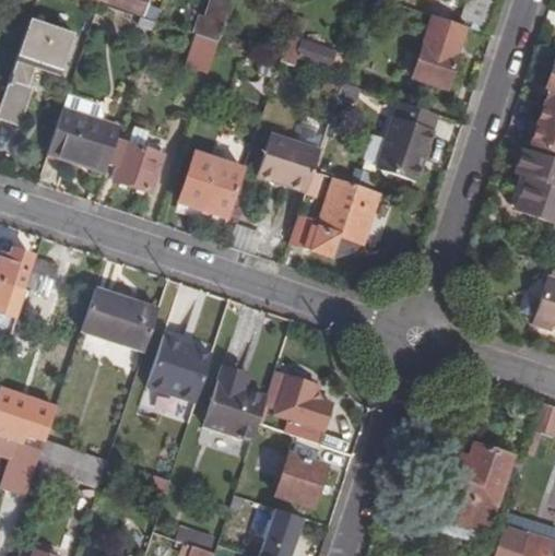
[(99,0),(110,0),(152,13),(155,0),(99,0)]
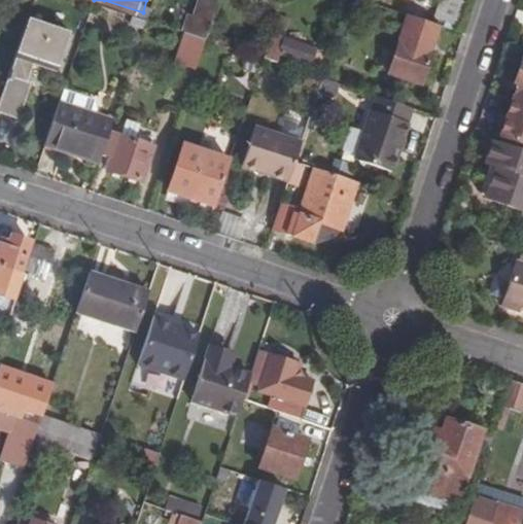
[(190,22),(187,32),(206,38),(217,4),(205,0),(202,0),(197,12),(195,18),(190,22)]
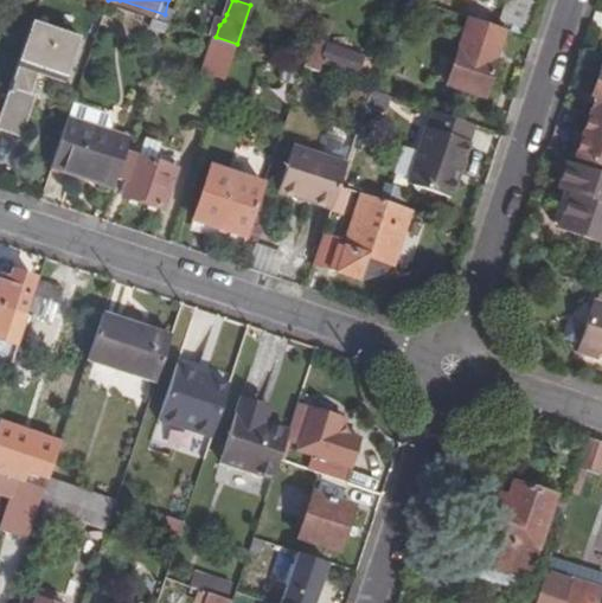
[(511,10),(507,19),(531,26),(535,18),(511,10)]
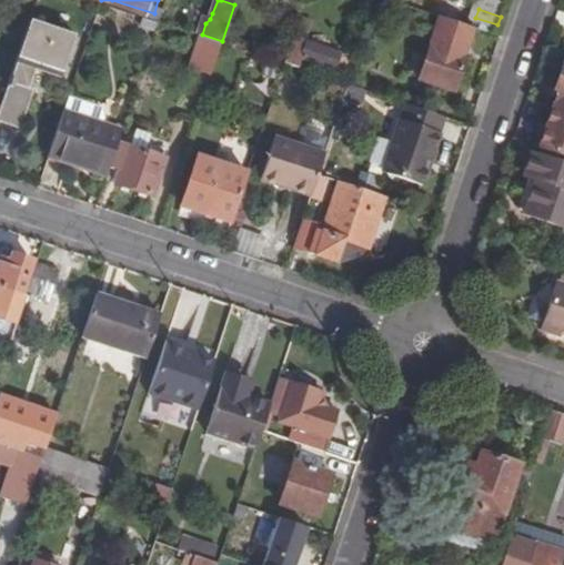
[(300,13),(284,62),(302,68),(305,57),(336,66),(341,50),(309,39),(315,19),(300,13)]
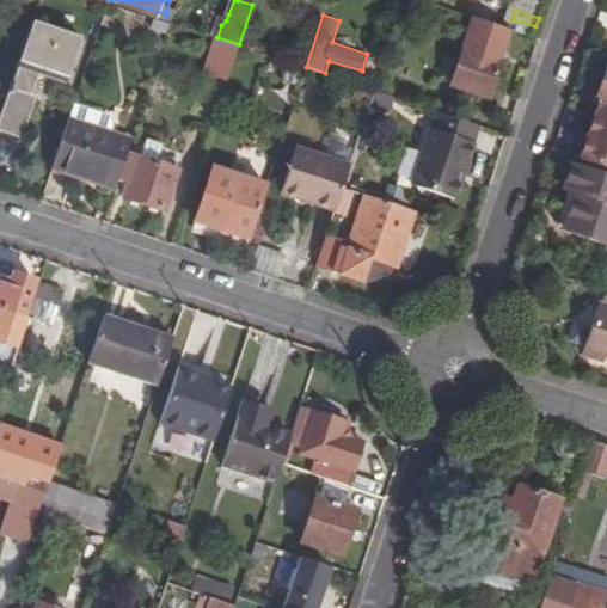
[(465,47),(452,86),(489,99),(501,60),(500,59),(509,28),(474,17),(465,47)]
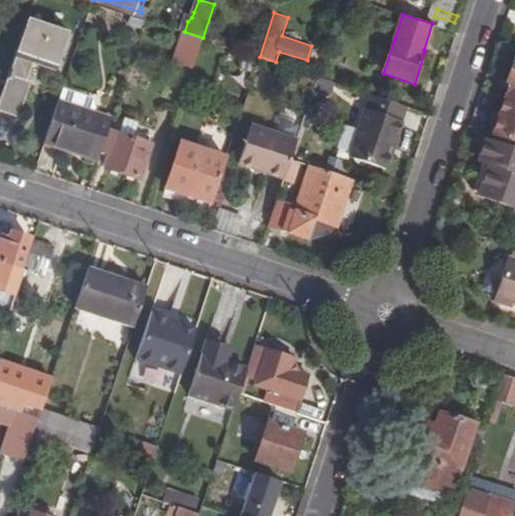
[(27,17),(0,100),(0,126),(9,130),(18,102),(24,104),(32,80),(29,79),(37,58),(59,65),(70,30),(27,17)]
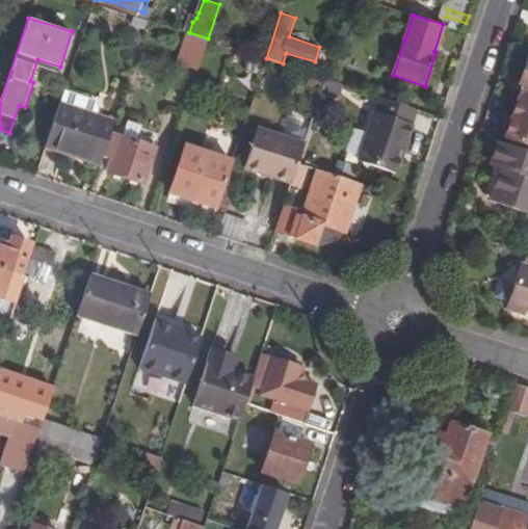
[(208,38),(189,32),(180,62),(199,69),(208,38)]
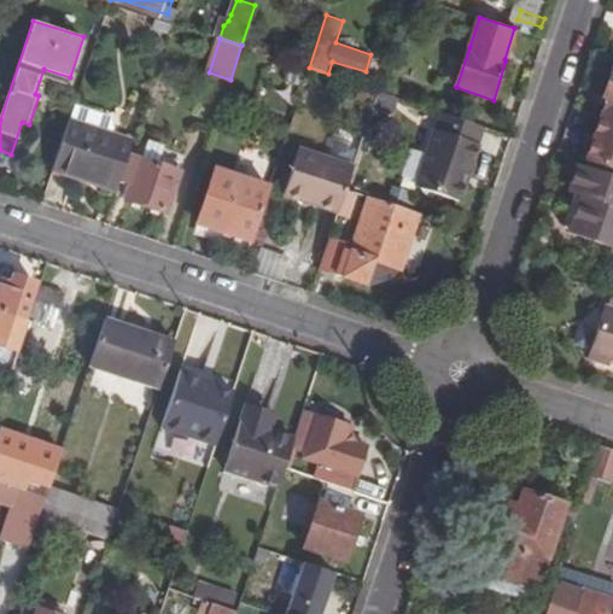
[(461,44),(448,85),(456,87),(470,47),(461,44)]
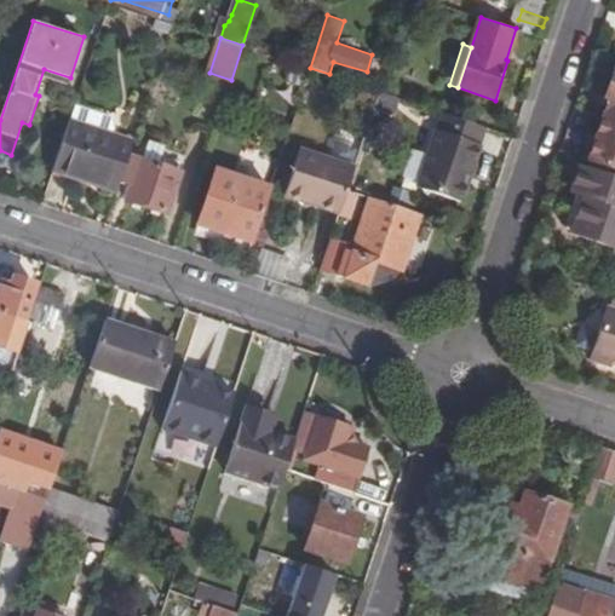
[(614,70),(605,96),(610,97),(587,159),(614,168),(614,70)]
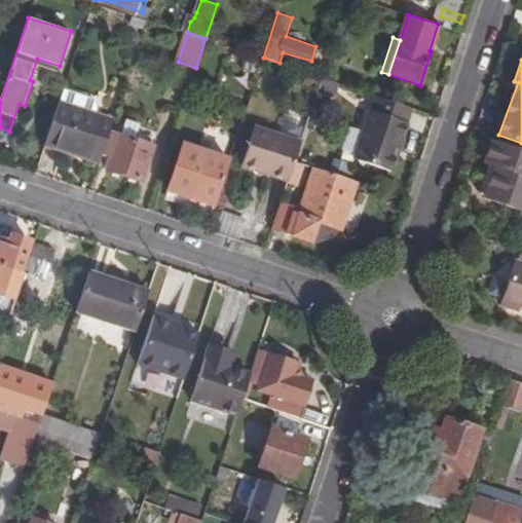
[(339,83),(343,70),(326,65),(322,77),(337,82),(339,83)]
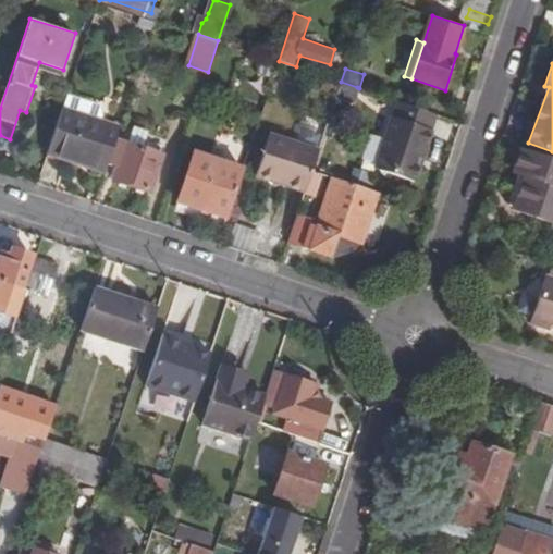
[(353,100),(357,87),(341,82),(336,95),(353,100)]
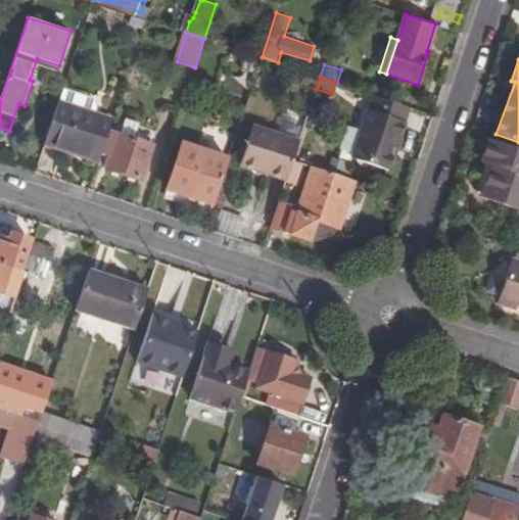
[(63,88),(45,143),(100,160),(104,150),(110,131),(113,121),(95,114),(97,108),(96,99),(63,88)]
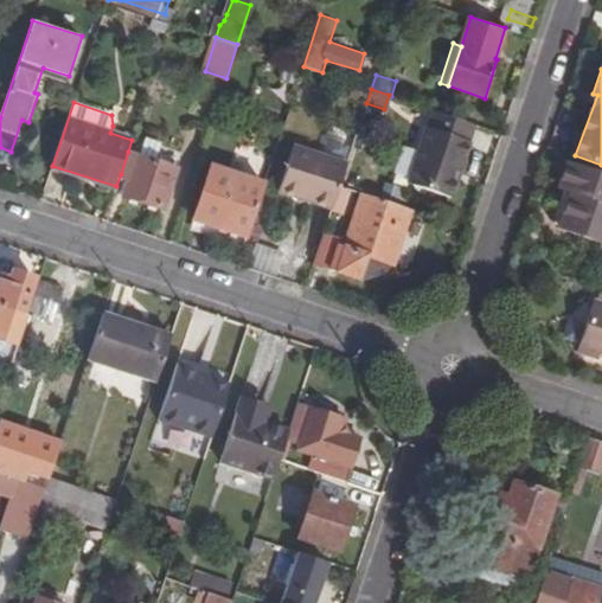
[(476,124),(434,110),(410,183),(452,197),(476,124)]
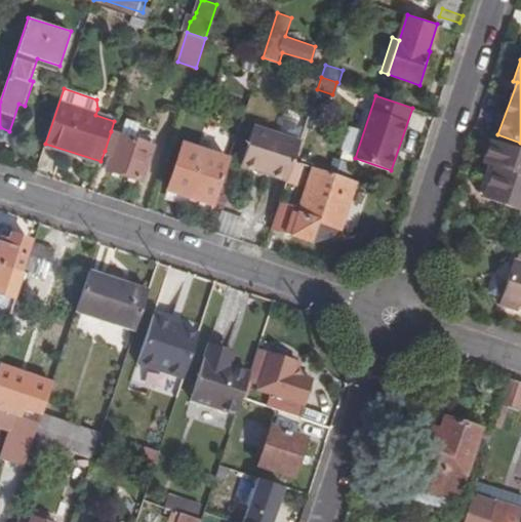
[(286,181),(299,143),(253,126),(241,161),(270,170),(268,174),(286,181)]
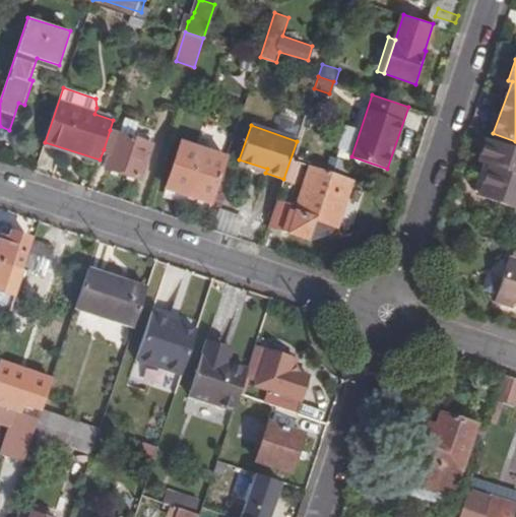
[(112,151),(107,167),(141,180),(153,144),(137,139),(120,133),(110,130),(104,149),(112,151)]
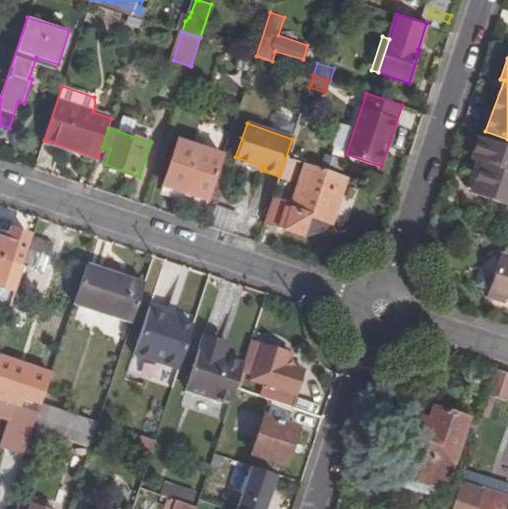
[(481,158),(470,189),(488,195),(491,187),(507,192),(507,148),(478,138),(471,155),(481,158)]
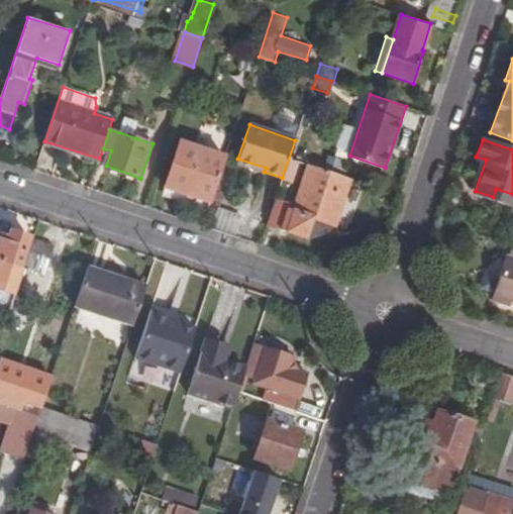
[(183,141),(168,185),(211,199),(226,156),(183,141)]
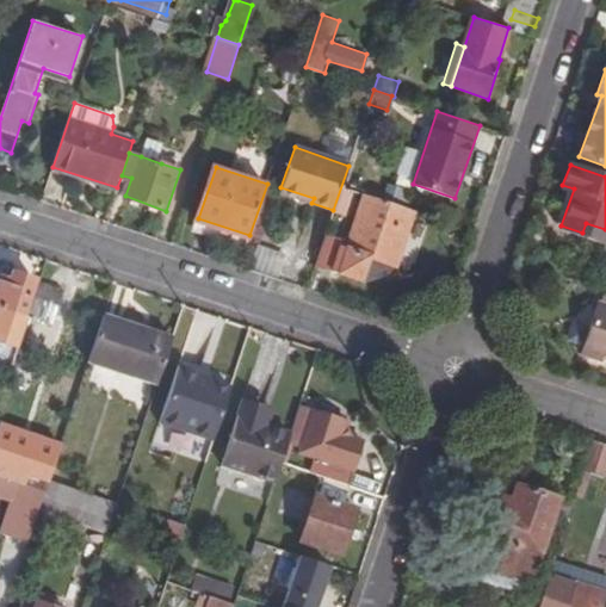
[(314,198),(280,187),(279,193),(311,203),(314,198)]
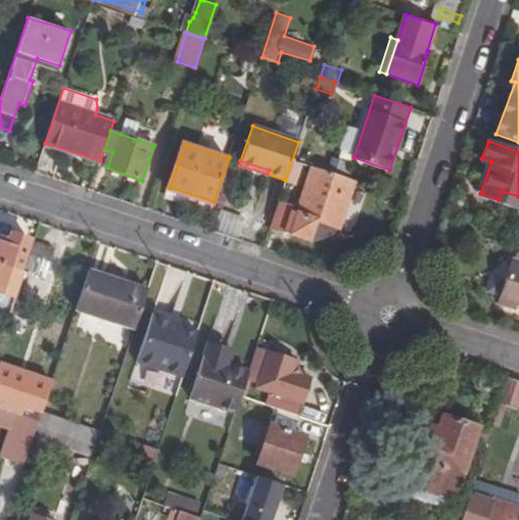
[(292,160),(285,180),(294,183),(301,163),(292,160)]
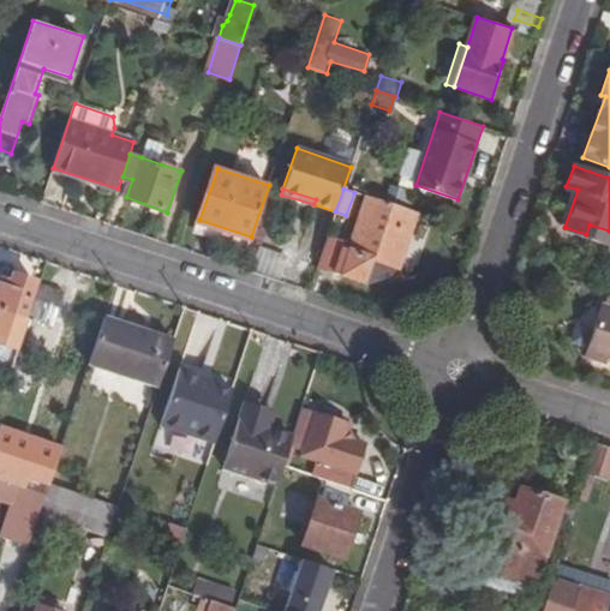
[(354,192),(346,215),(358,219),(365,196),(354,192)]
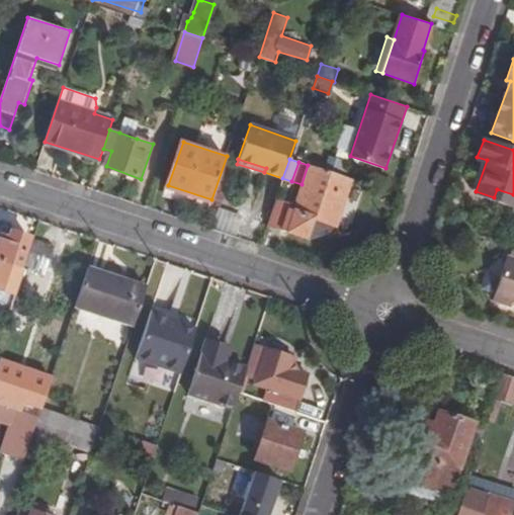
[(308,165),(302,184),(292,210),(288,209),(289,205),(275,200),(266,226),(305,237),(312,236),(321,234),(329,231),(336,223),(349,179),(308,165)]
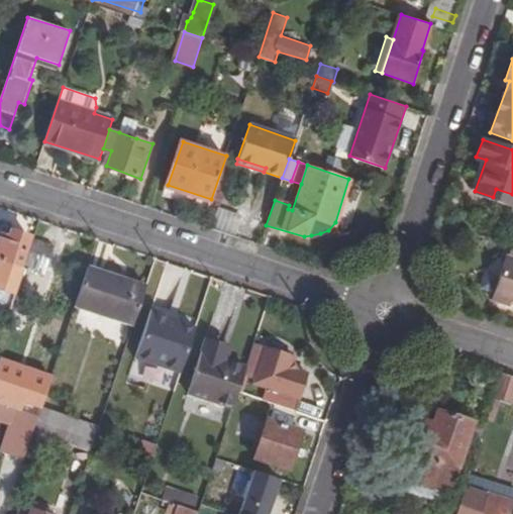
[(496,189),(493,197),(510,203),(512,197),(512,194),(496,189)]
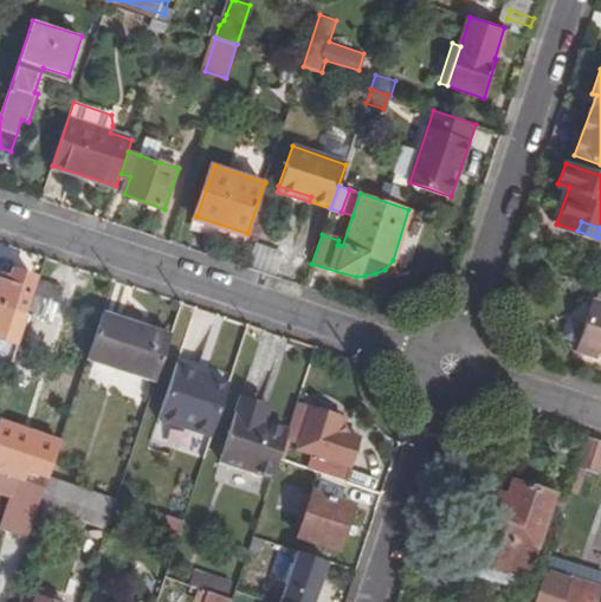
[(279,248),(257,241),(250,264),(272,271),(279,248)]
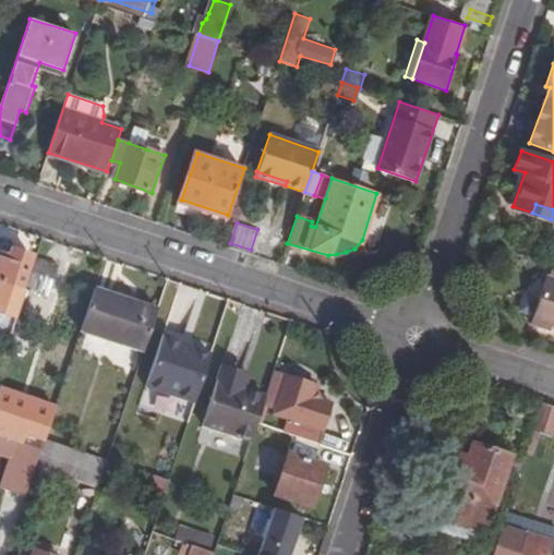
[(2,244),(0,252),(11,256),(14,250),(2,244)]
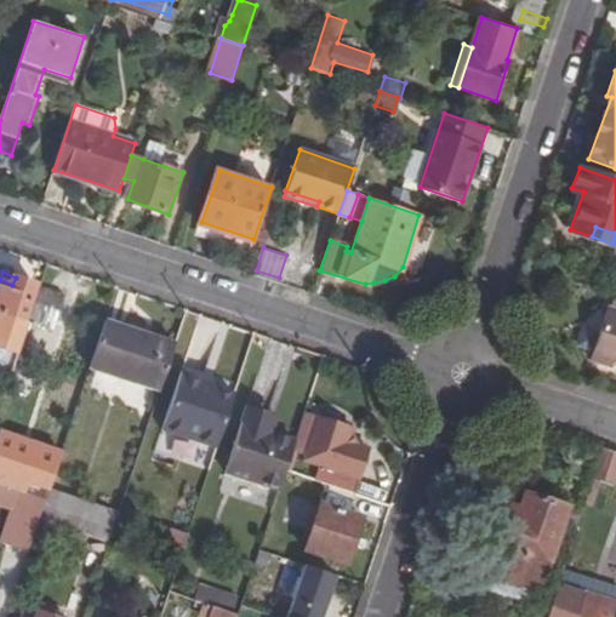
[(23,320),(35,284),(16,278),(12,285),(0,280),(0,344),(20,352),(28,323),(23,320)]
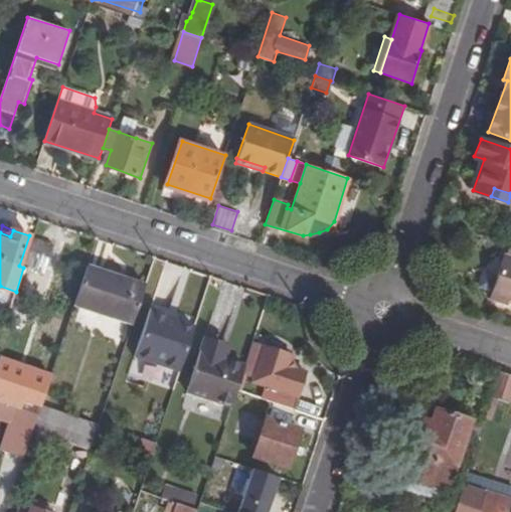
[(34,236),(25,264),(43,271),(52,243),(34,236)]
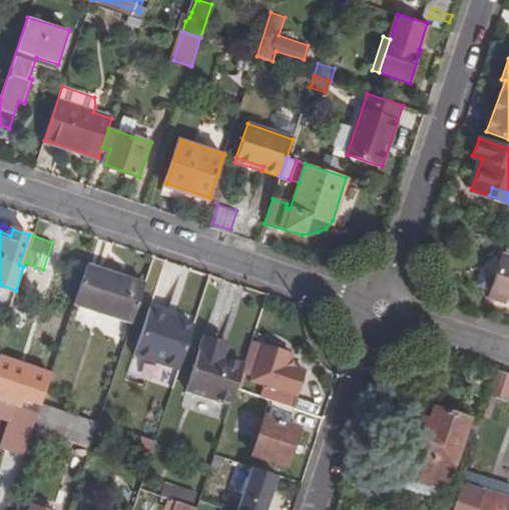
[(508,247),(505,256),(503,255),(488,298),(506,304),(508,299),(508,247)]
